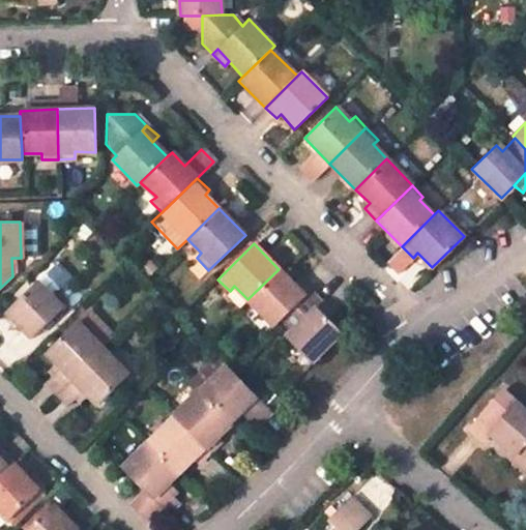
[(293,284),(279,269),(247,299),(273,326),(279,321),(310,291),(298,278),(293,284)]
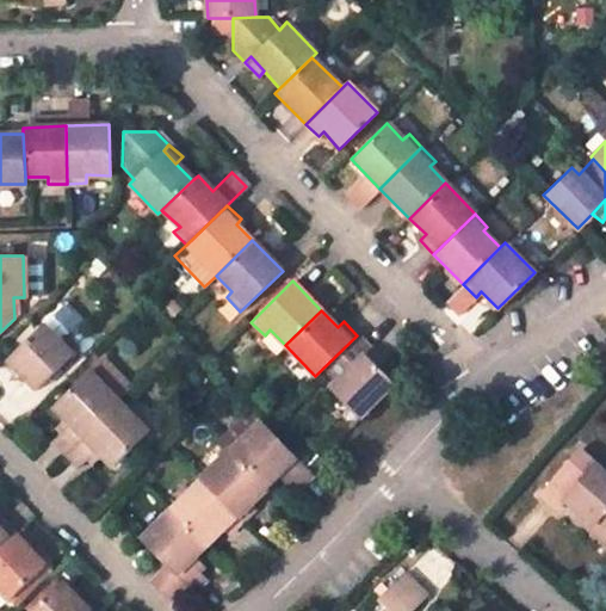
[(75,349),(62,335),(57,340),(42,325),(6,359),(36,388),(75,349)]
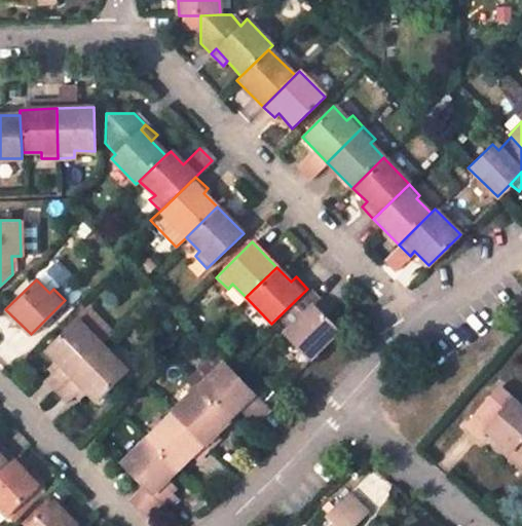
[(288,329),(283,334),(308,359),(338,330),(324,315),(312,304),(318,299),(307,289),(276,318),(288,329)]
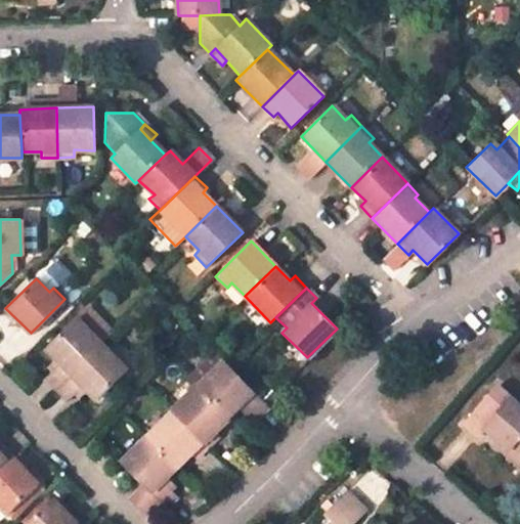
[(327,309),(316,298),(311,303),(322,314),(327,309)]
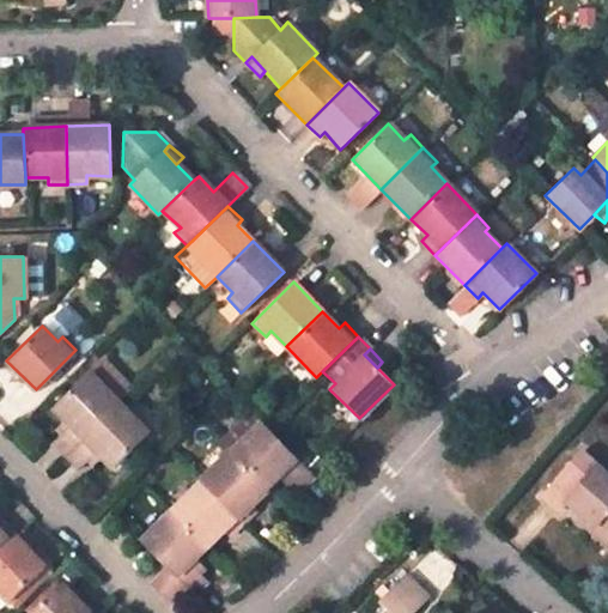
[(101,359),(87,371),(53,407),(64,418),(71,424),(60,434),(53,441),(66,454),(117,401),(131,389),(101,359)]
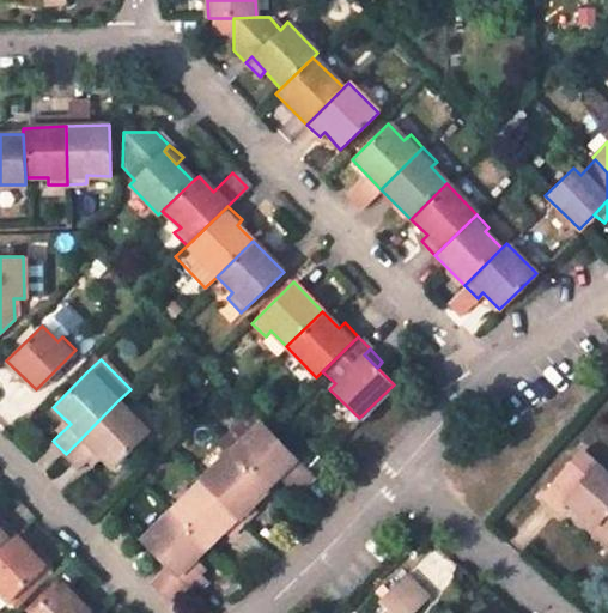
[(102,456),(111,467),(149,431),(117,401),(66,454),(79,467),(86,459),(95,449),(102,456)]
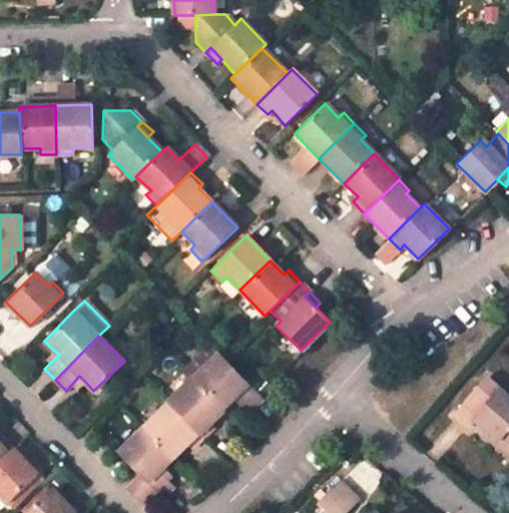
[(168,354),(184,371),(189,365),(173,349),(168,354)]
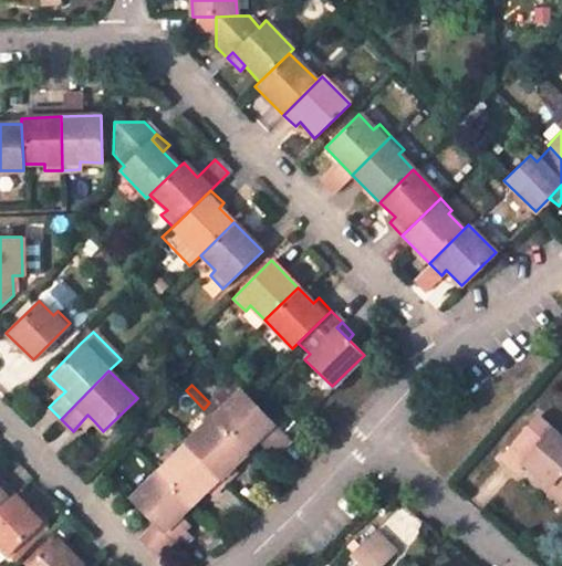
[(59,386),(49,394),(55,400),(65,391),(59,386)]
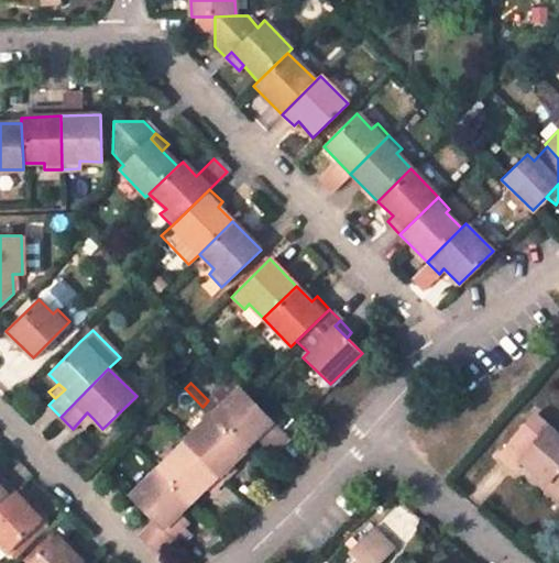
[(269,442),(275,450),(287,438),(239,389),(211,416),(244,449),(254,438),(260,432),(269,442)]
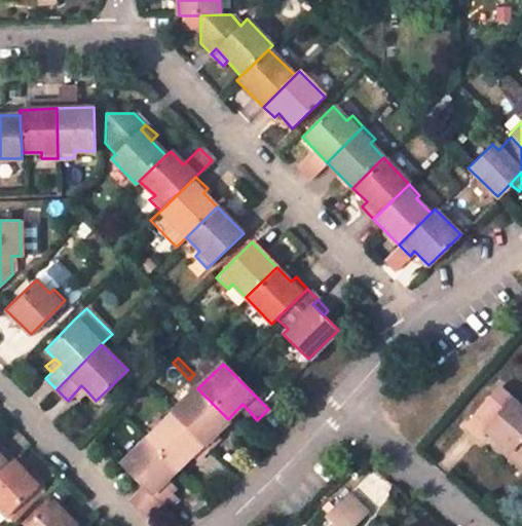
[(479,427),(491,438),(504,449),(500,453),(518,467),(521,461),(521,412),(490,384),(458,423),(473,435),(479,427)]
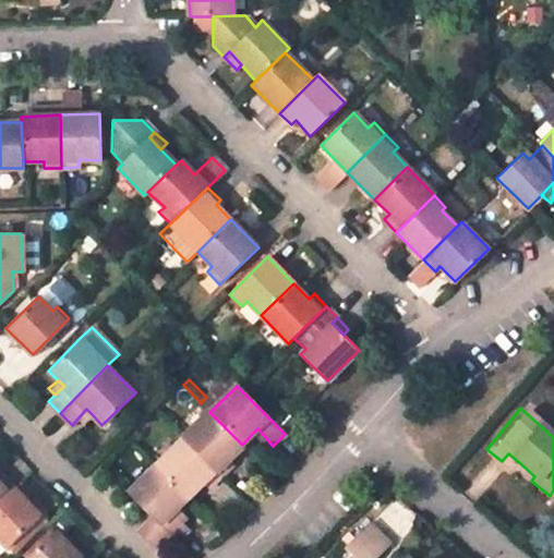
[(79,417),(84,424),(93,415),(86,409),(79,417)]
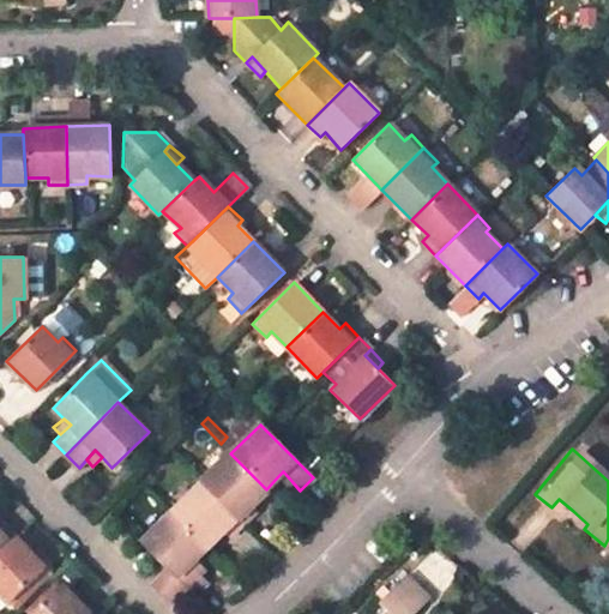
[(255,512),(248,505),(266,489),(230,453),(202,483),(242,524),(255,512)]
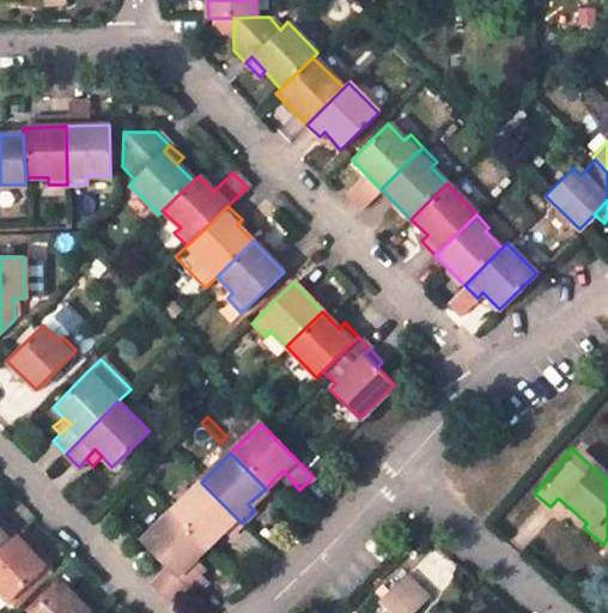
[(285,487),(292,481),(283,471),(277,477),(285,487)]
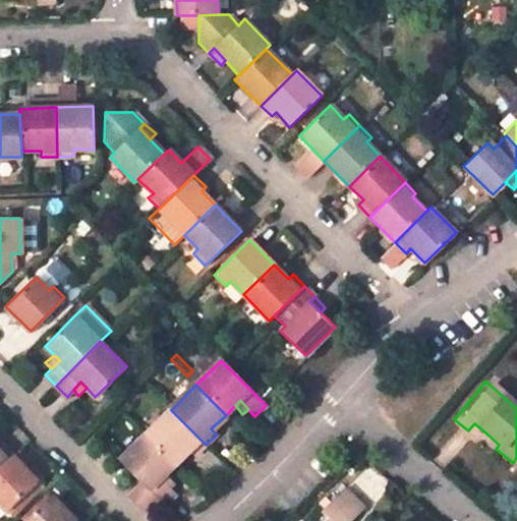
[(206,445),(171,410),(145,435),(175,465),(189,451),(193,457),(206,445)]
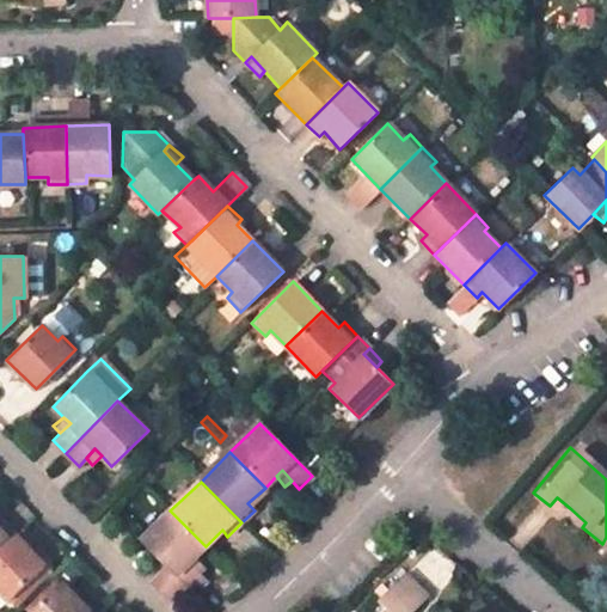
[(568,514),(582,527),(586,522),(571,509),(568,514)]
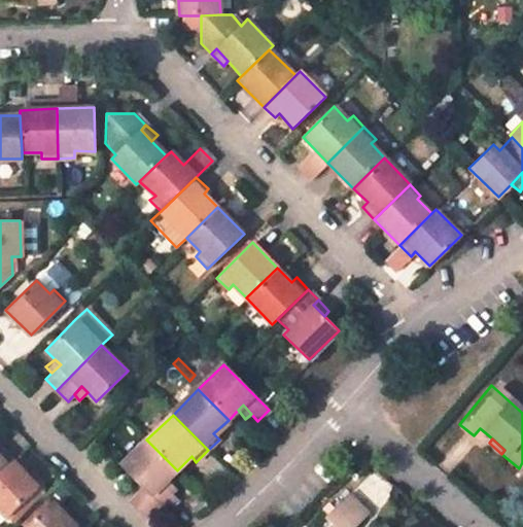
[(170,493),(162,485),(177,470),(146,440),(120,465),(142,487),(158,503),(165,511),(176,499),(170,493)]
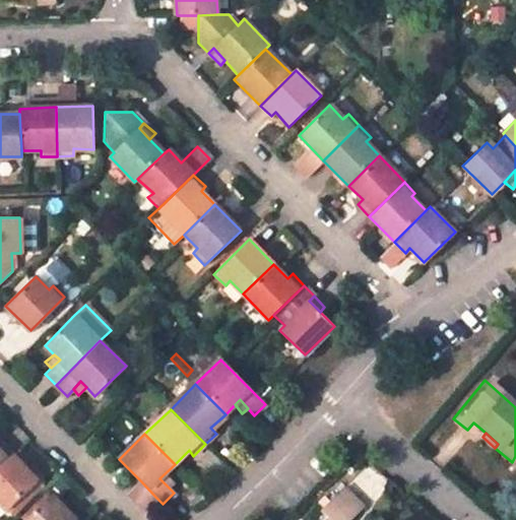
[(0,466),(12,455),(1,442),(0,443),(0,466)]
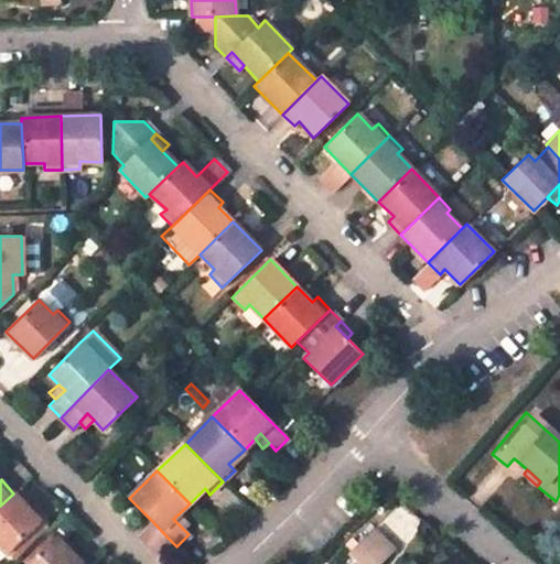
[(0,544),(7,552),(41,520),(13,494),(0,506),(0,544)]
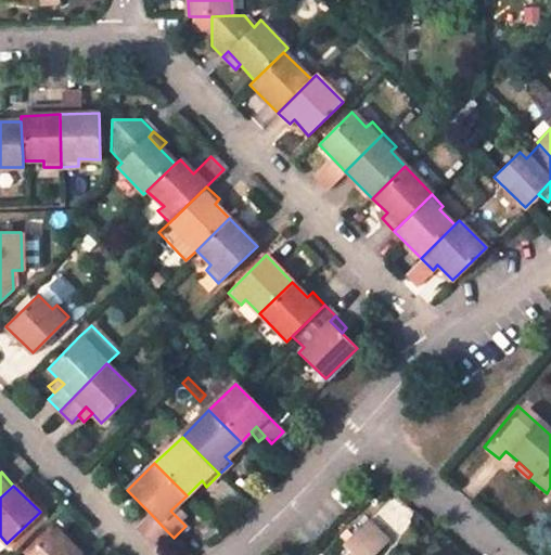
[(170,511),(179,519),(186,514),(177,505),(170,511)]
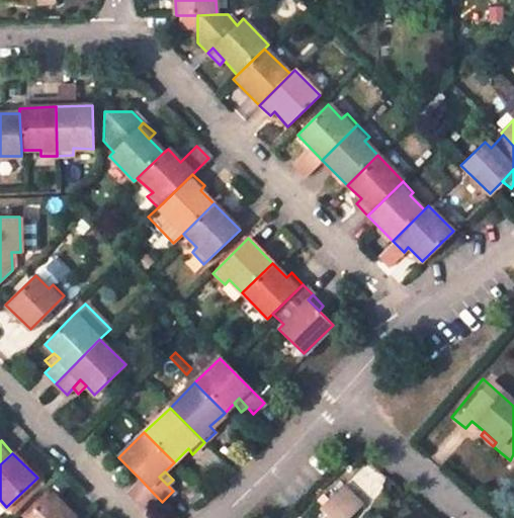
[(155,495),(140,479),(125,493),(141,509),(155,495)]
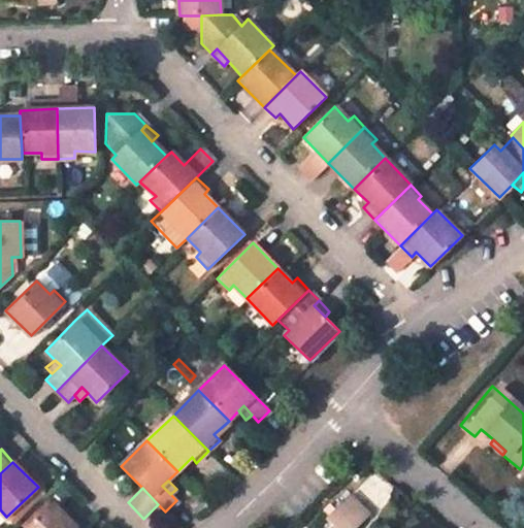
[(351,527),(361,518),(338,496),(316,522),(323,527),(322,527),(351,527)]
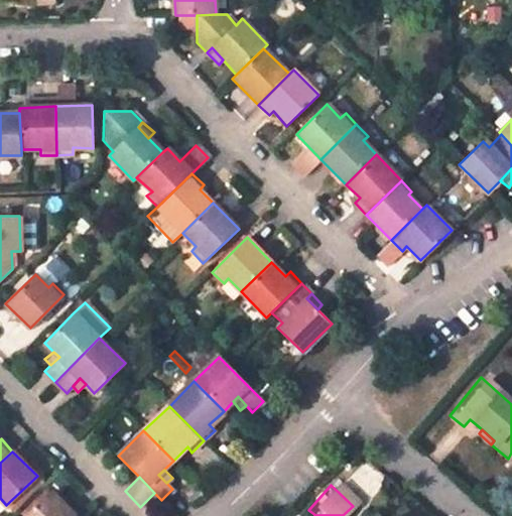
[(76,515),(77,515),(51,491),(25,515),(76,515)]
